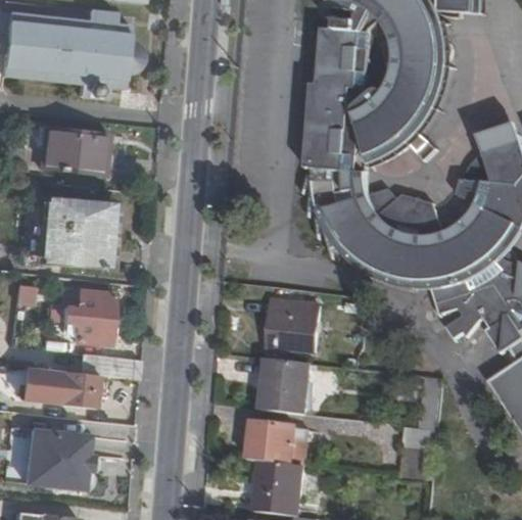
[(329,0),(336,8),(338,11),(333,14),(342,22),(338,22),(338,32),(323,31),(319,78),(318,85),(313,85),(305,166),(313,167),(312,174),(309,174),(303,189),(310,193),(307,213),(315,214),(318,235),(324,234),(328,247),(334,247),(337,242),(341,237),(361,254),(360,258),(374,269),(386,273),(402,278),(430,282),(432,289),(439,312),(460,308),(464,316),(446,326),(453,338),(462,334),(464,336),(479,318),(487,327),(484,329),(500,351),(521,335),(517,329),(521,325),(521,326),(521,260),(520,263),(515,257),(508,252),(501,250),(499,247),(502,240),(493,233),(490,233),(479,235),(471,228),(462,239),(453,246),(449,239),(436,203),(405,194),(399,198),(390,188),(371,196),(370,171),(385,164),(399,157),(412,147),(426,162),(438,150),(427,138),(418,146),(402,128),(411,121),(420,112),(424,114),(431,113),(436,108),(438,102),(435,95),(429,89),(427,89),(430,83),(435,84),(441,81),(443,76),(443,66),(454,59),(455,50),(453,44),(446,38),(440,38),(437,40),(428,18),(418,13),(413,17),(407,20),(402,15),(390,1),(390,0),(437,0),(432,4),(451,18),(464,18),(463,6),(471,4),(477,0),(329,0)]
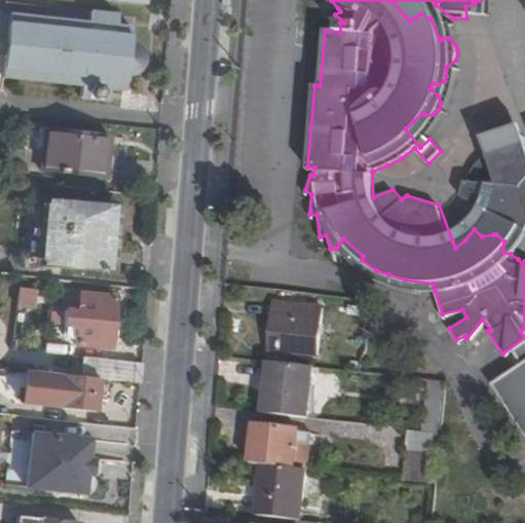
[(457,39),(453,22),(453,19),(435,4),(440,0),(392,0),(392,1),(405,15),(409,21),(415,17),(420,13),(430,19),(440,40),(443,38),(449,38),(455,44),(457,50),(456,60),(446,67),(446,76),(444,81),(438,84),(433,83),(429,89),(432,89),(438,96),(441,103),(439,109),(434,114),(426,115),(422,113),(413,121),(405,128),(420,147),(429,139),(439,127),(445,118),(458,92),(459,87),(460,74),(460,58),(459,50),(457,39)]
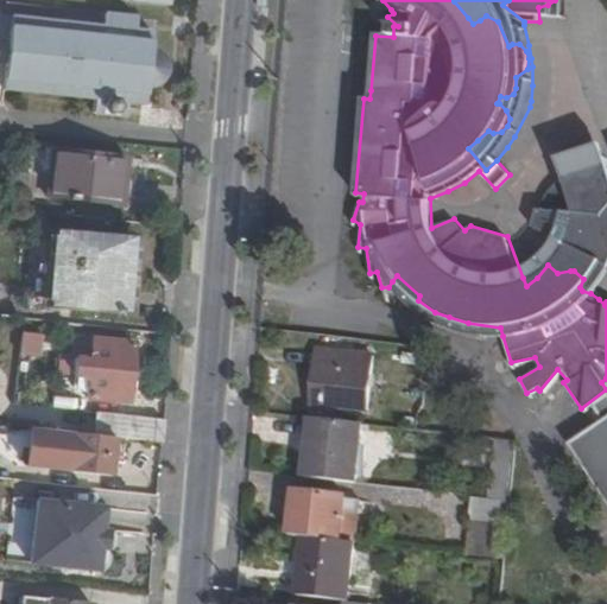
[(52,91),(90,96),(90,110),(120,114),(121,100),(140,102),(141,87),(145,87),(152,82),(156,77),(158,74),(159,64),(157,58),(153,52),(146,51),(147,32),(130,31),(131,17),(100,13),(99,26),(55,21),(56,7),(30,5),(29,18),(0,14),(0,67),(4,68),(1,86),(25,88),(25,90),(52,93),(52,91)]
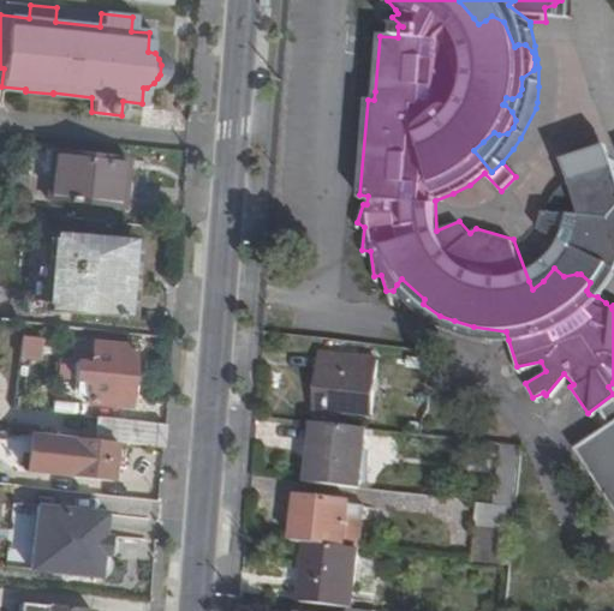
[(613,169),(606,147),(562,162),(568,181),(573,179),(579,179),(589,179),(602,185),(613,197),(613,201),(613,222),(612,223),(600,240),(580,233),(576,247),(562,241),(560,247),(555,256),(544,269),(538,275),(529,281),(532,289),(543,281),(554,268),(564,276),(577,274),(580,274),(590,282),(586,291),(589,294),(597,297),(606,303),(609,298),(603,291),(613,277),(613,169)]
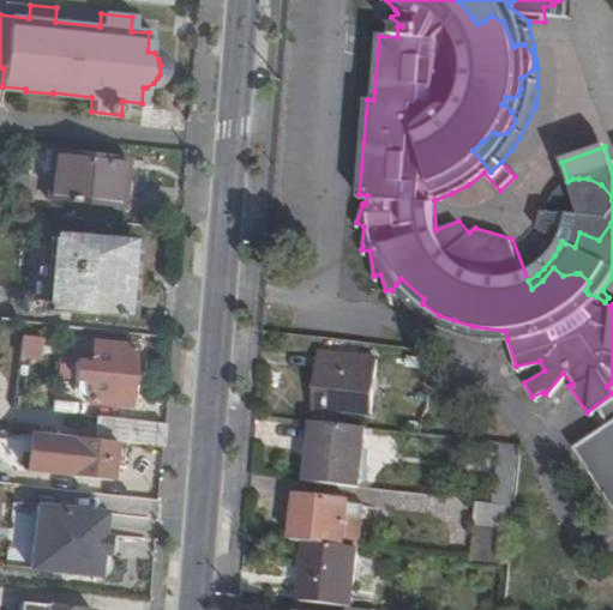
[(43,206),(44,199),(119,207),(122,161),(48,152),(47,150),(24,149),(17,156),(14,195),(19,204),(43,206)]
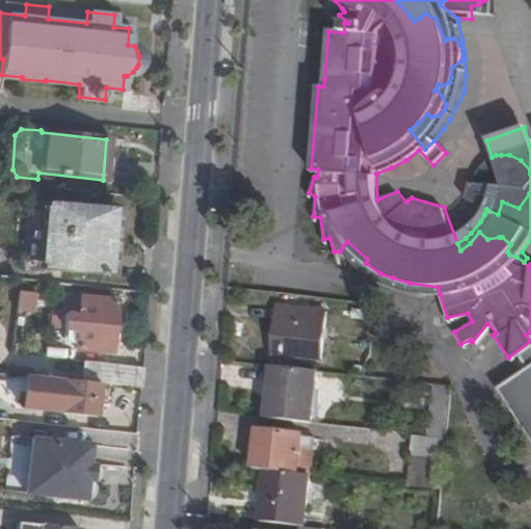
[(496,155),(492,157),(482,162),(477,168),(473,177),(473,185),(474,193),(478,194),(490,199),(488,206),(486,209),(498,214),(502,202),(519,208),(529,193),(530,192),(530,174),(530,170),(521,160),(509,155),(501,155),(496,155)]
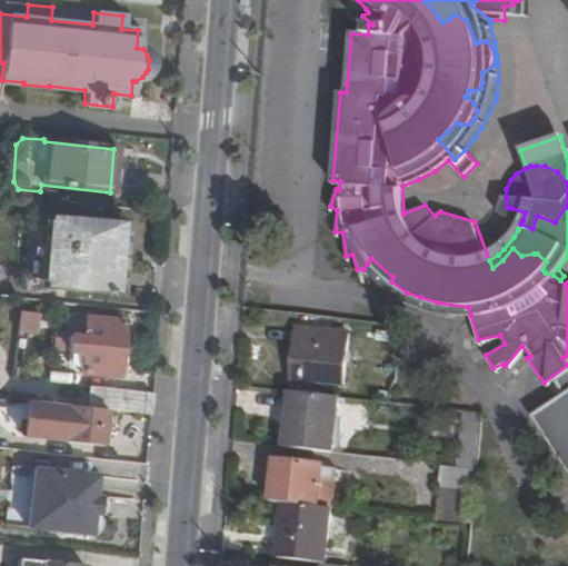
[(507,207),(506,198),(502,198),(500,214),(520,224),(522,220),(525,212),(511,208),(507,207)]
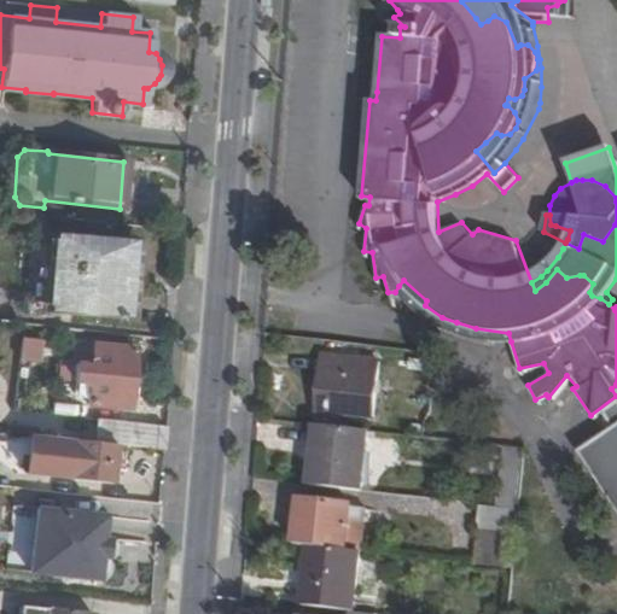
[(58,231),(48,308),(127,315),(135,239),(58,231)]
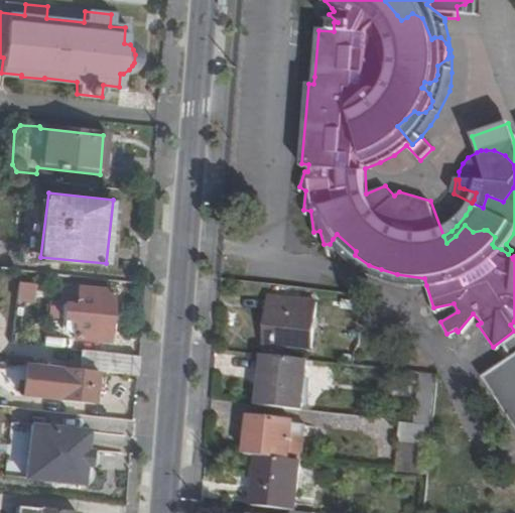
[(337,234),(333,239),(352,263),(360,268),(372,274),(394,281),(426,285),(424,278),(397,274),(381,269),(369,265),(355,255),(356,251),(337,234)]
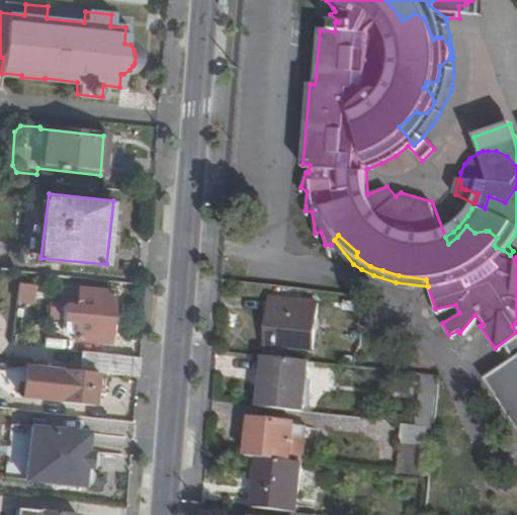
[(15,299),(33,301),(34,279),(16,278),(15,299)]
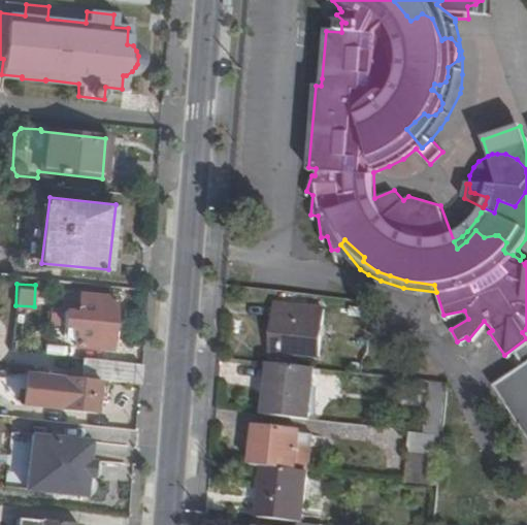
[(78,293),(77,309),(67,307),(65,323),(76,324),(74,342),(109,347),(116,297),(78,293)]
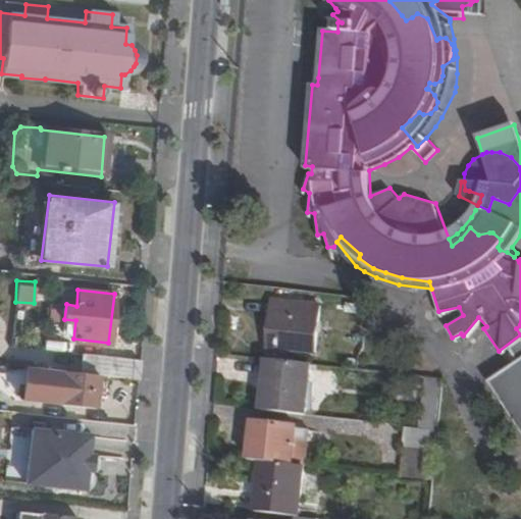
[(318,305),(274,300),(269,346),(315,351),(318,305)]
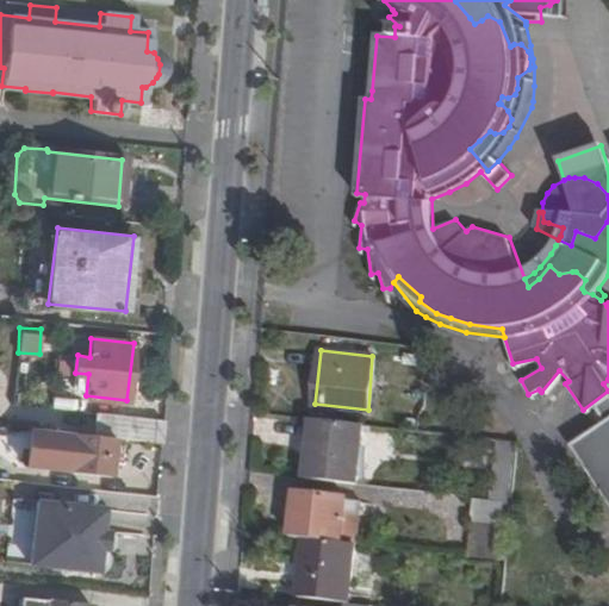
[(608,391),(583,410),(546,436),(594,501),(584,507),(596,525),(608,516),(608,391)]
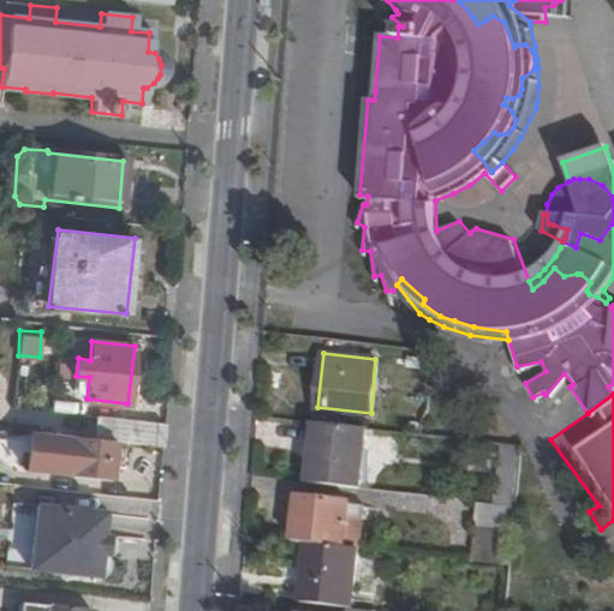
[(164,448),(165,423),(97,415),(95,439),(113,442),(164,448)]
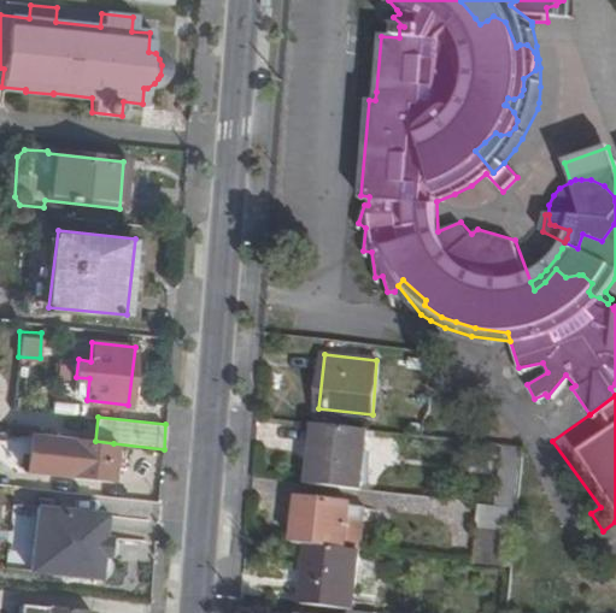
[(365,430),(316,424),(310,483),(359,490),(365,430)]
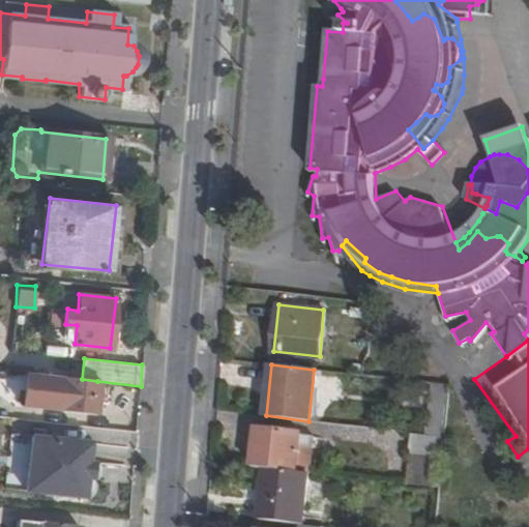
[(92,414),(97,381),(82,379),(59,377),(56,410),(92,414)]
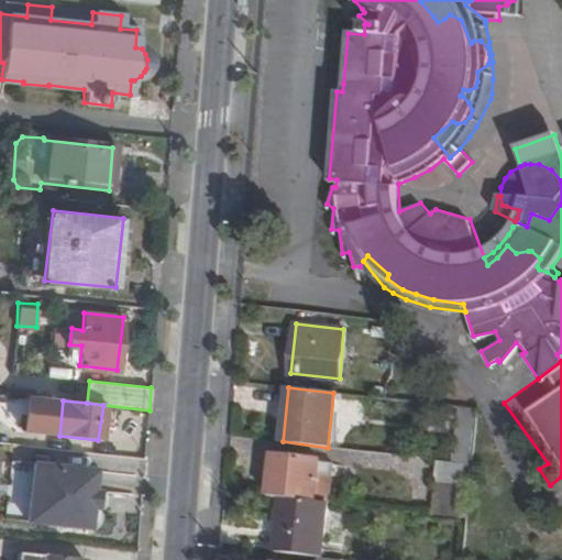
[(455,462),(473,464),(480,408),(462,407),(455,462)]
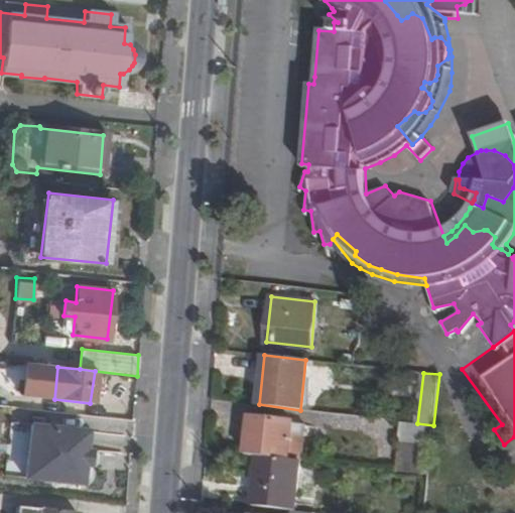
[(291,435),(293,420),(251,416),(247,452),(300,459),(302,436),(291,435)]
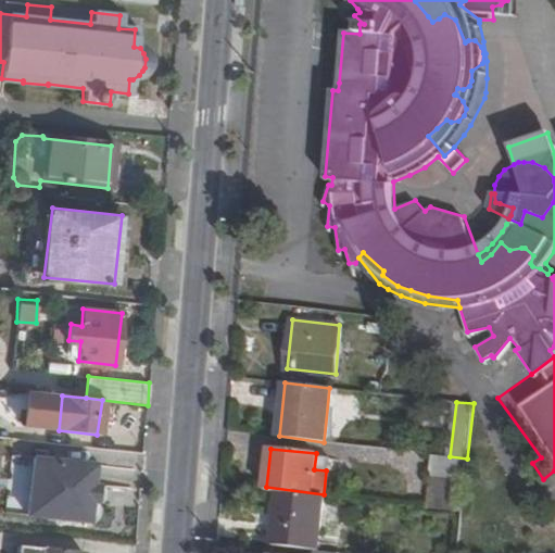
[(88,462),(25,454),(19,511),(82,517),(84,497),(89,498),(90,481),(86,481),(88,462)]
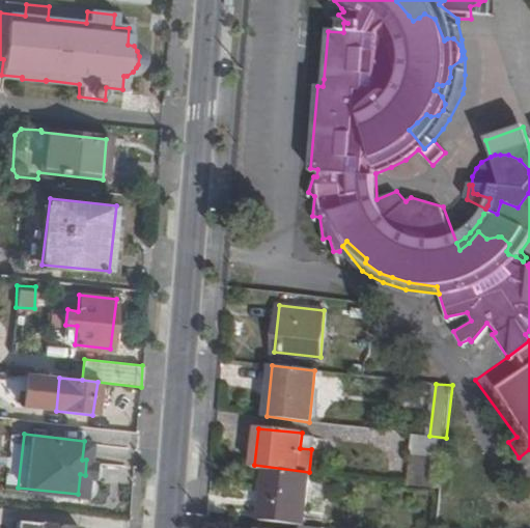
[(441,488),(446,438),(429,436),(415,434),(409,484),(441,488)]
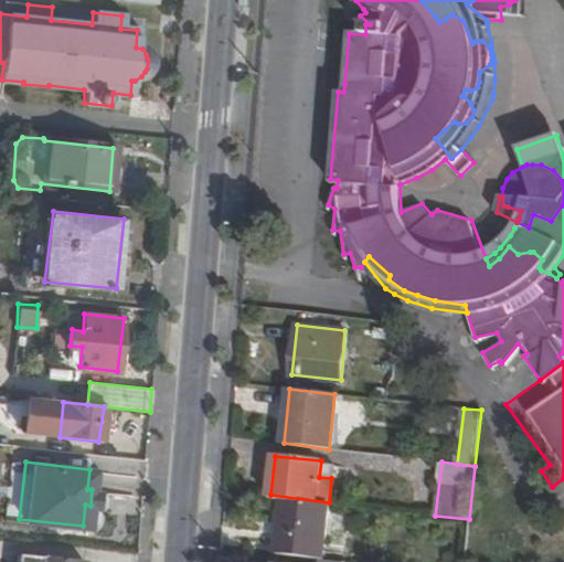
[(329,505),(284,499),(277,553),(318,558),(323,558),(329,505)]
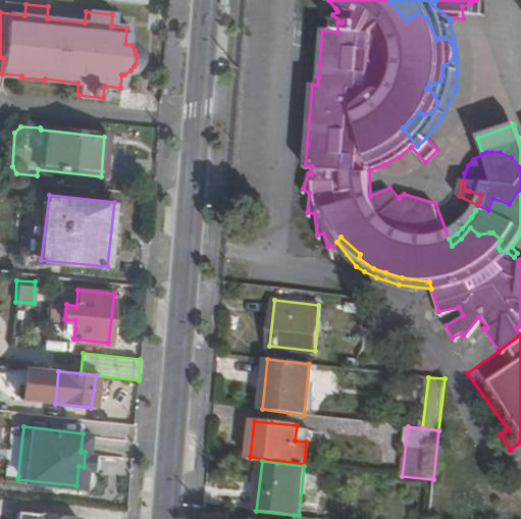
[(17,518),(76,518),(77,514),(18,507),(17,518)]
